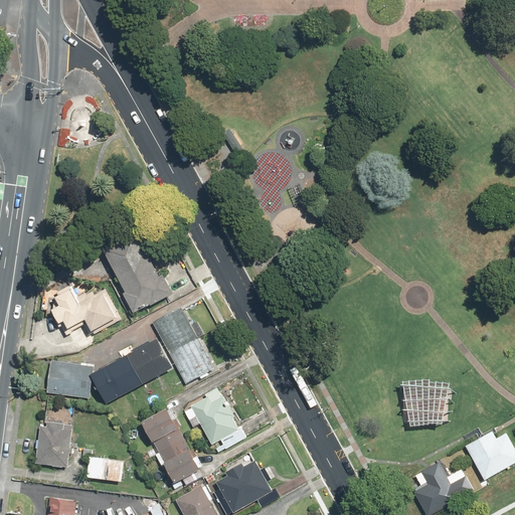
[(229,128),(221,133),(235,153),(242,149),(229,128)]
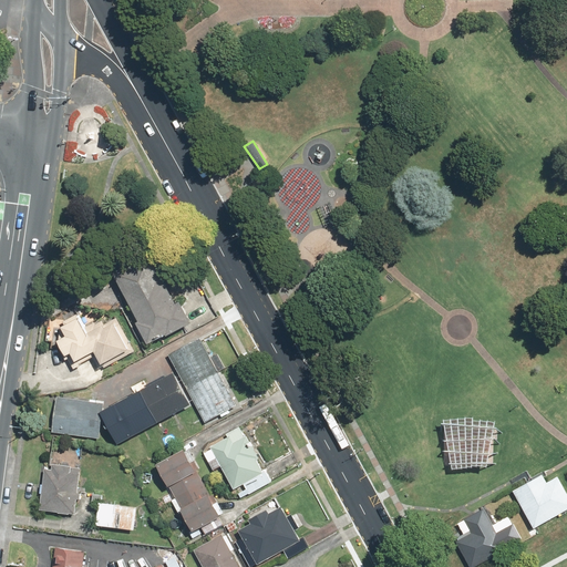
[(154,256),(112,279),(147,344),(189,321),(154,256)]
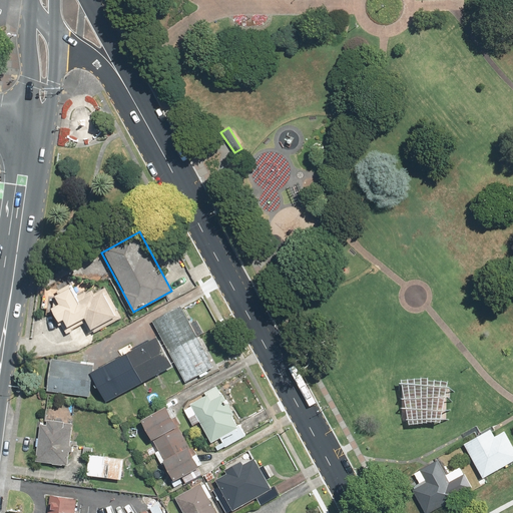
[(80,293),(73,282),(57,292),(57,293),(52,296),(57,305),(49,309),(58,324),(62,322),(66,329),(83,319),(92,335),(122,318),(104,288),(94,294),(90,287),(80,293)]
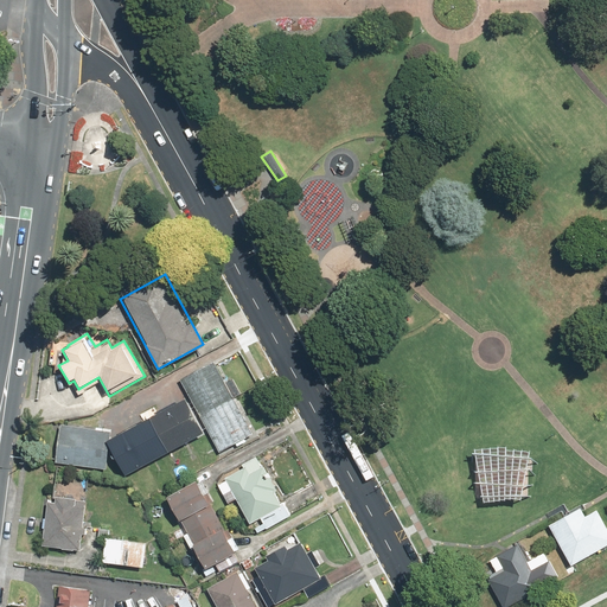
[(217,359),(179,379),(217,453),(255,434),(217,359)]
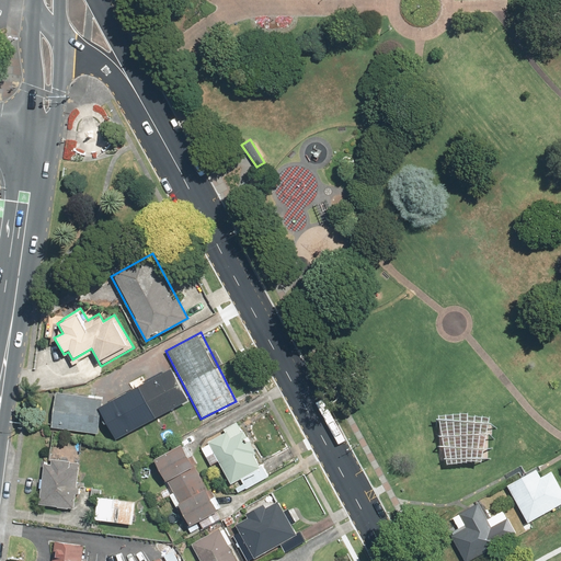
[(113,441),(186,402),(170,369),(101,404),(102,397),(54,391),(49,428),(98,434),(100,414),(113,441)]
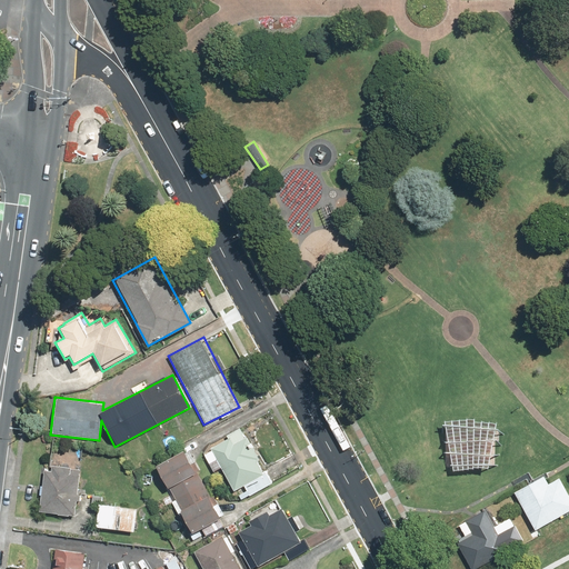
[(455,468),(495,466),(499,421),(471,419),(448,423),(455,468)]
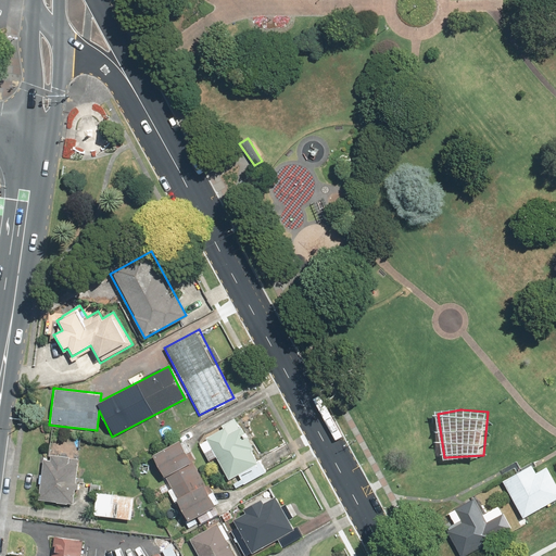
[(232,484),(236,489),(265,472),(236,420),(205,438),(207,441),(201,445),(210,463),(216,458),(229,481),(238,476),(240,480),(232,484)]
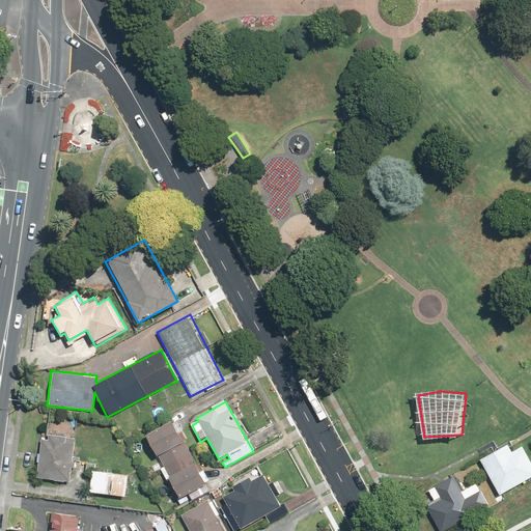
[(171,421),(144,436),(158,462),(156,463),(180,506),(210,491),(171,421)]
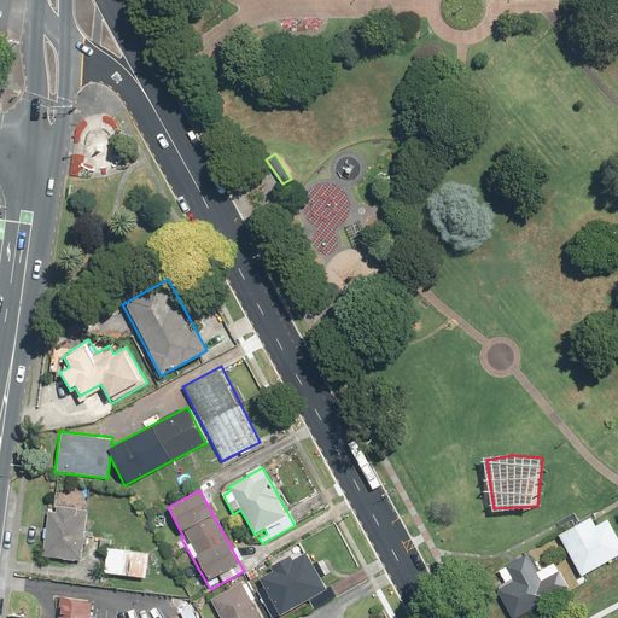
[(62,503),(60,512),(46,511),(41,559),(82,564),(86,518),(87,506),(62,503)]
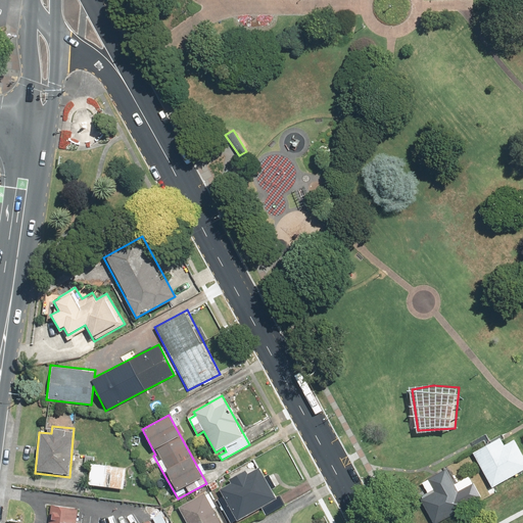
[(501,437),(473,454),(491,487),(522,469),(522,458),(513,440),(505,445),(501,437)]
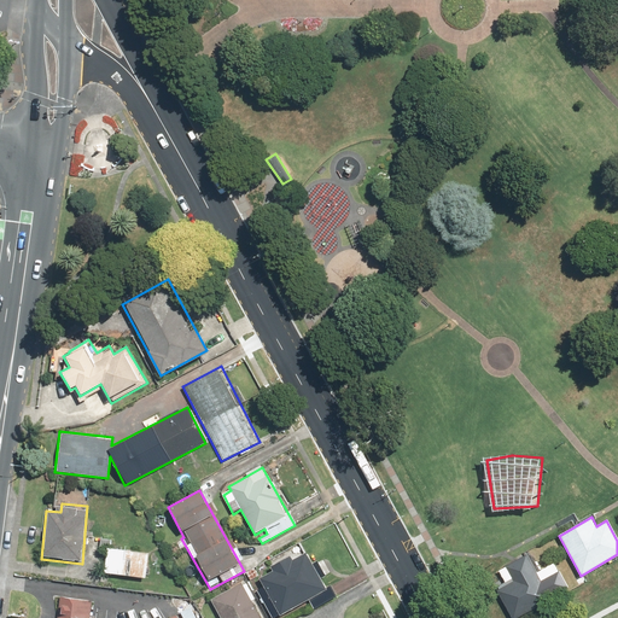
[(108,548),(104,573),(146,577),(149,553),(108,548)]
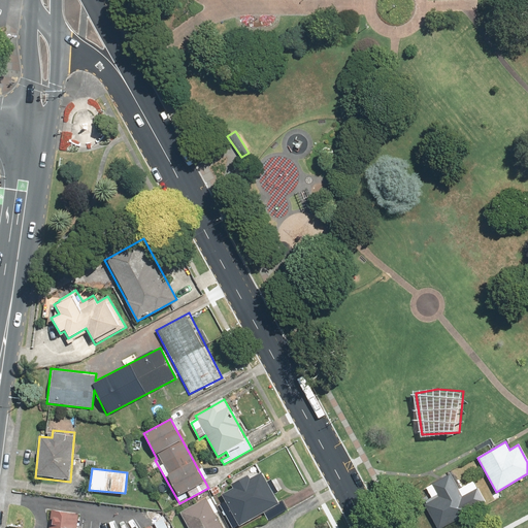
[(230,527),(233,527),(263,514),(267,522),(288,512),(283,499),(277,502),(261,469),(230,485),(232,489),(220,494),(223,501),(219,503),(230,527)]
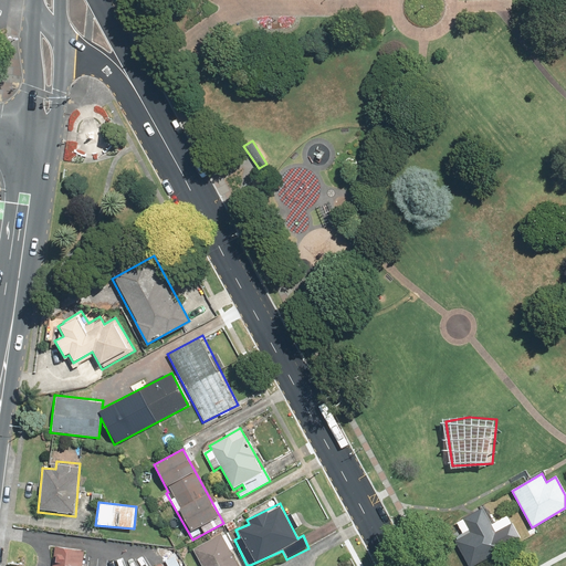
[(453,542),(467,565),(474,565),(522,541),(512,523),(495,532),(483,510),(464,519),(472,532),(453,542)]
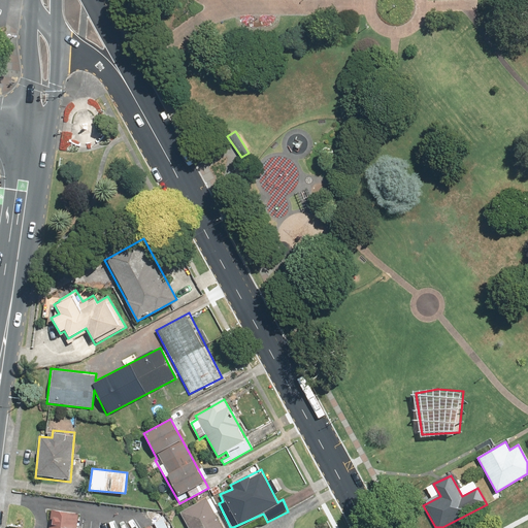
[(224,527),(207,497),(178,513),(187,527),(224,527)]
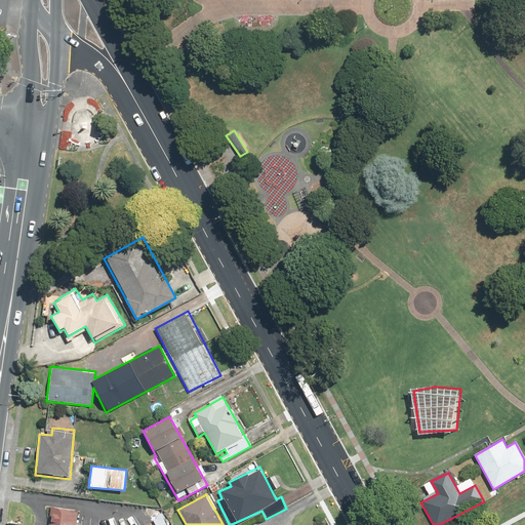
[(78,524),(80,511),(49,509),(47,524),(78,524)]
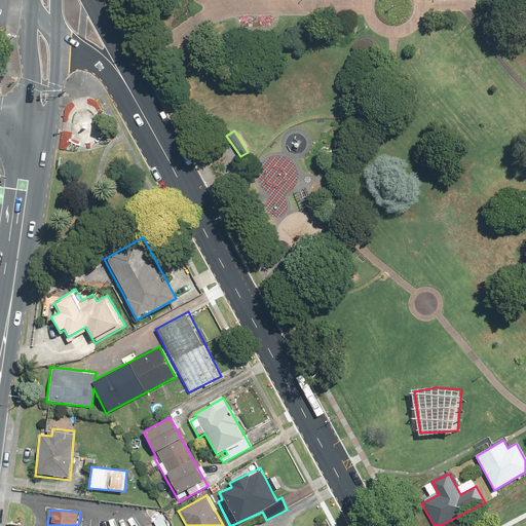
[(167,525),(162,516),(152,522),(154,525),(167,525)]
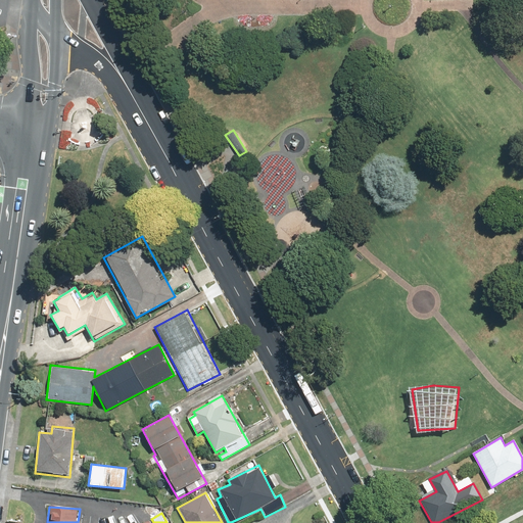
All buildings are outlined.
